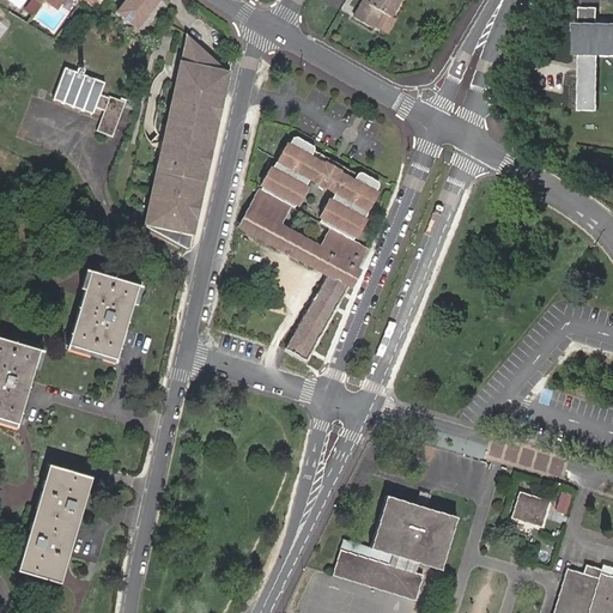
[(31,0),(23,11),(30,17),(44,0),(43,0),(31,0)]
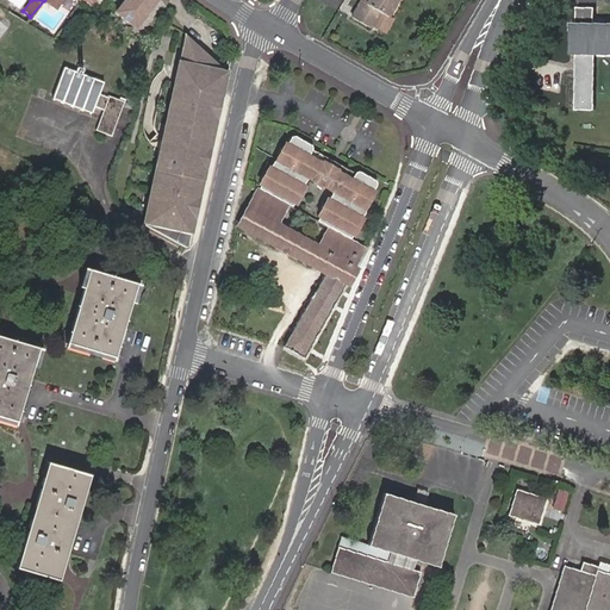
[(135,29),(157,0),(124,0),(116,12),(135,29)]
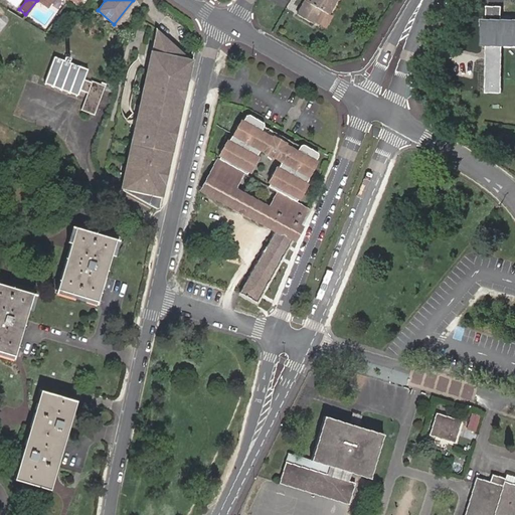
[(310,0),(309,3),(305,1),(297,14),(314,24),(314,22),(325,28),(331,17),(327,14),(335,0),(310,0)]
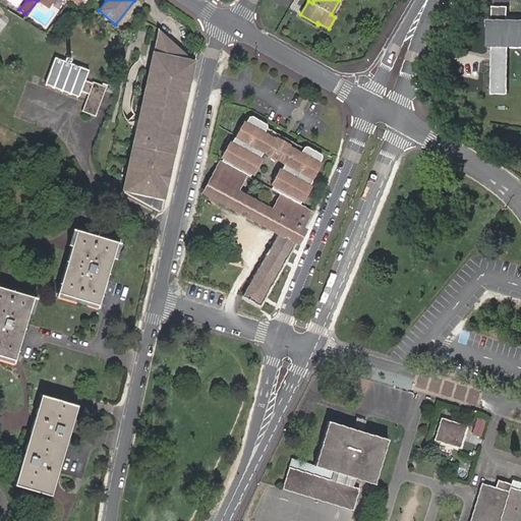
[(494,17),(486,17),(486,45),(493,45),(510,45),(520,45),(520,17),(508,18),(509,4),(494,4),(494,17)]
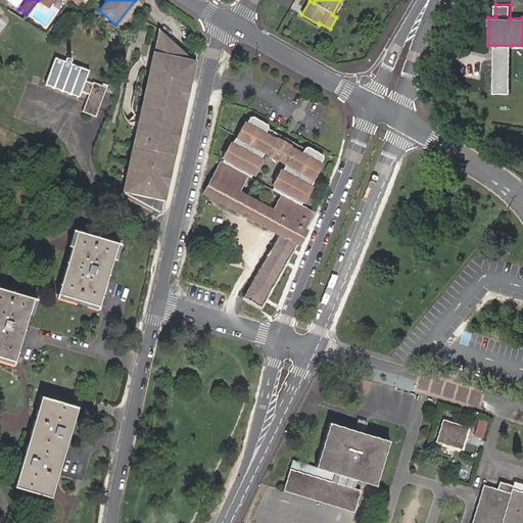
[(512,45),(494,45),(494,84),(511,84),(512,45)]
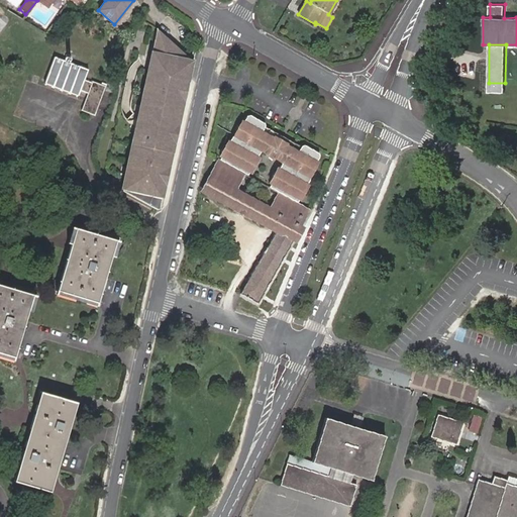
[(154,53),(121,190),(167,211),(196,70),(154,53)]
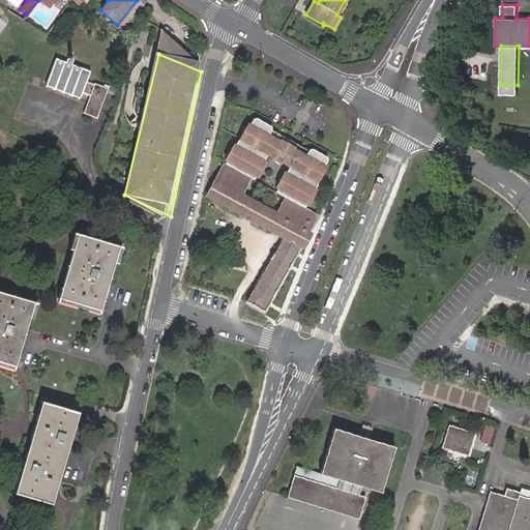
[(85,83),(89,72),(56,59),(45,86),(79,99),(81,93),(89,96),(83,114),(96,119),(107,90),(93,85),(93,86),(85,83)]
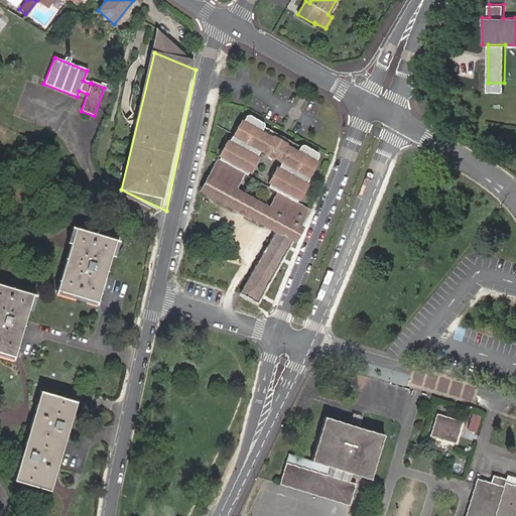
[(504,83),(488,83),(488,91),(504,91),(504,83)]
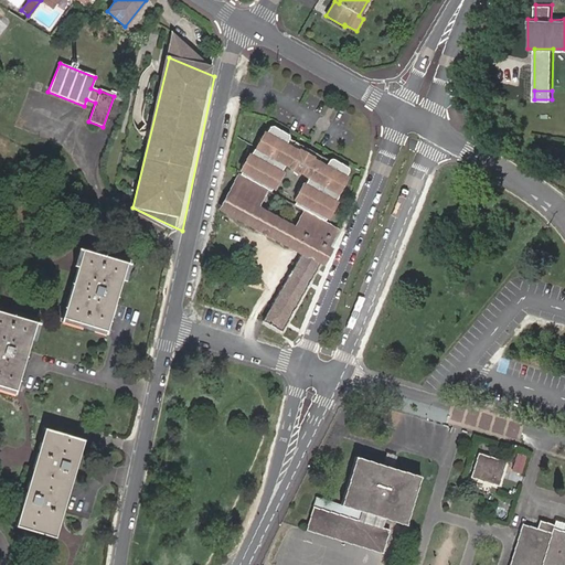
[(244,168),(240,176),(267,191),(270,193),(276,183),(279,185),(281,180),(278,178),(285,167),(307,179),(294,205),(304,211),(323,222),(337,195),(337,192),(348,169),(347,167),(331,158),(327,159),(308,148),(289,138),(287,135),(272,127),(269,127),(263,138),(259,136),(255,144),(259,146),(257,148),(254,149),(247,160),(244,159),(241,166),(244,168)]
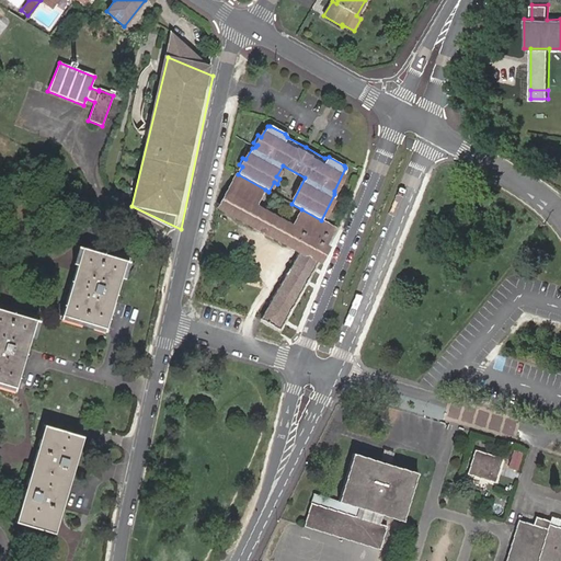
[(327,245),(336,228),(321,220),(301,209),(293,226),(255,206),(265,190),(238,174),(230,190),(219,208),(264,232),(298,252),(261,319),(279,330),(317,262),(327,245)]
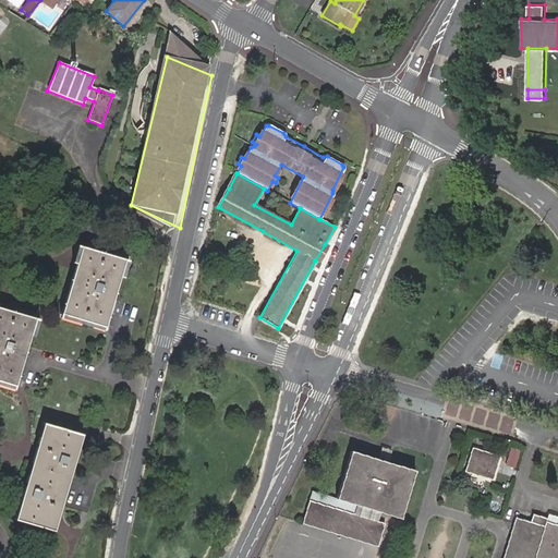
[(327,245),(325,244),(315,261),(319,263),(329,246),(327,245)]
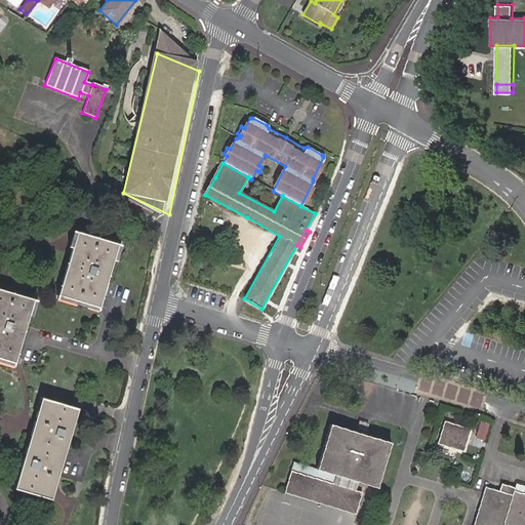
[(72,249),(77,233),(74,232),(69,247),(72,249)]
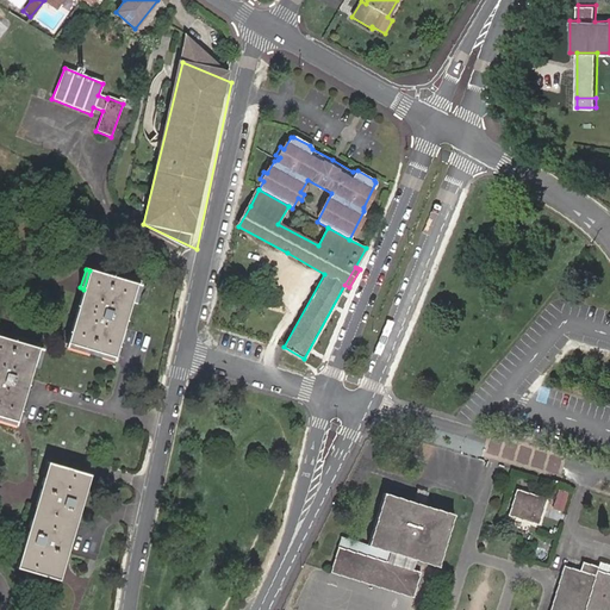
[(114,358),(131,303),(136,285),(89,271),(83,290),(67,343),(114,358)]
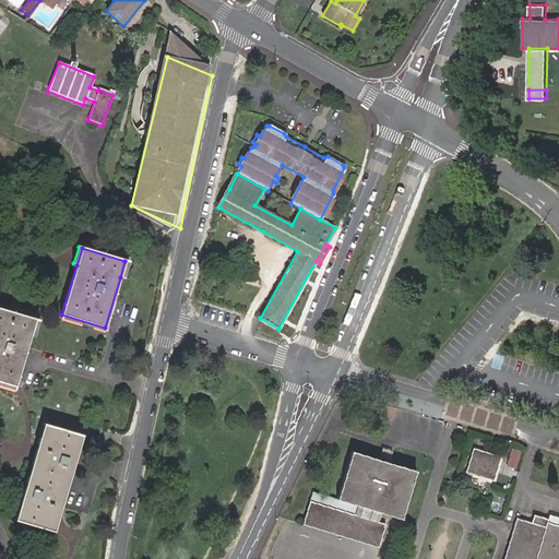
[(125,261),(120,277),(123,280),(129,262),(125,261)]
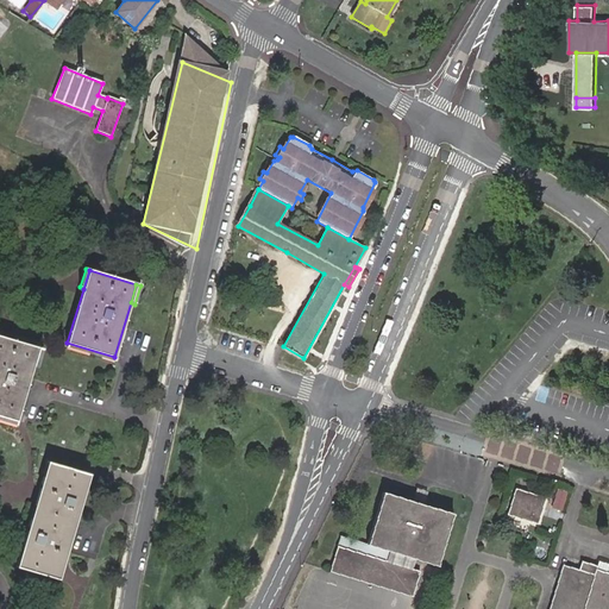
[(0,415),(17,421),(33,366),(38,349),(0,336),(0,415)]
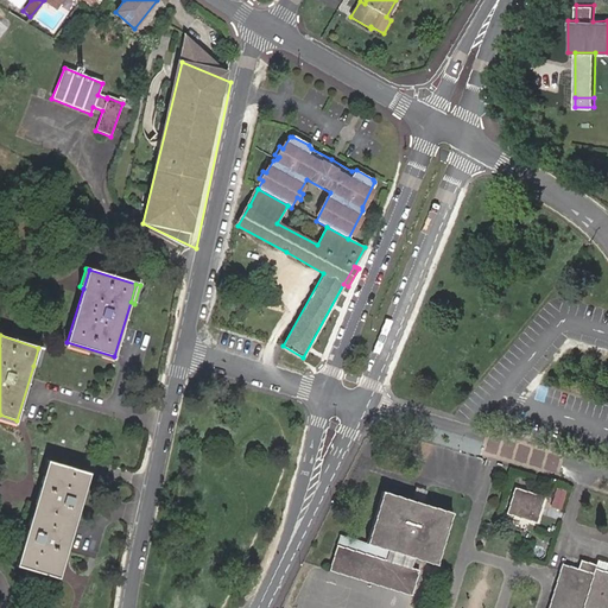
[(113,361),(114,356),(67,342),(65,347),(113,361)]
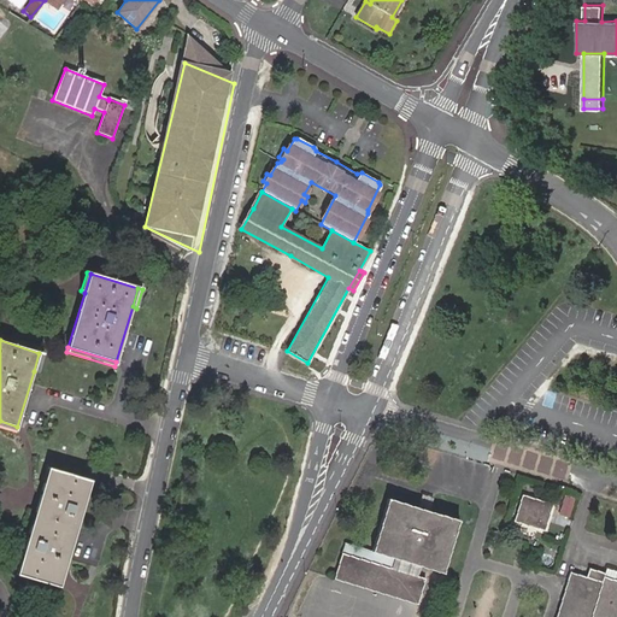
[(39,353),(34,371),(37,372),(43,354),(39,353)]
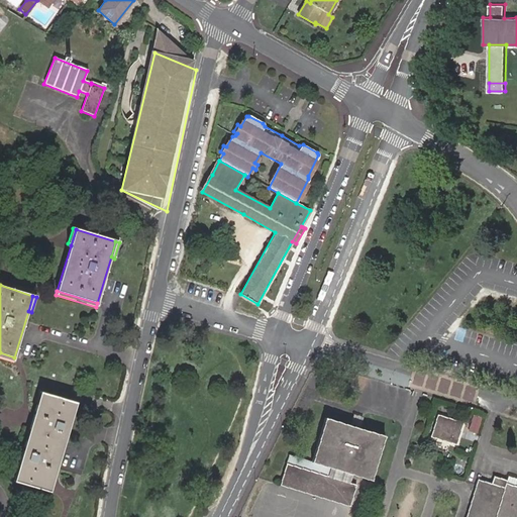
[(0,356),(13,362),(14,357),(0,352),(0,356)]
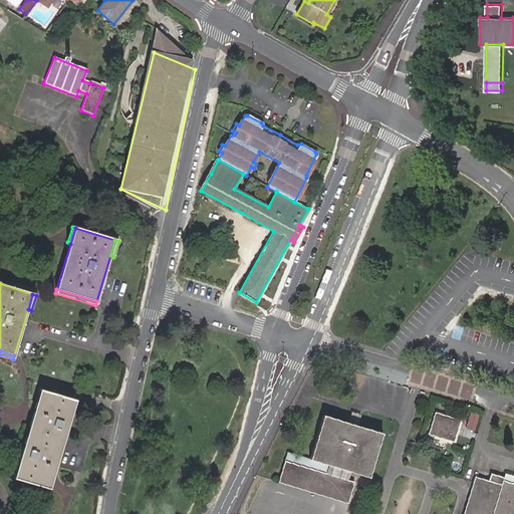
[(50,489),(76,401),(41,391),(14,478),(50,489)]
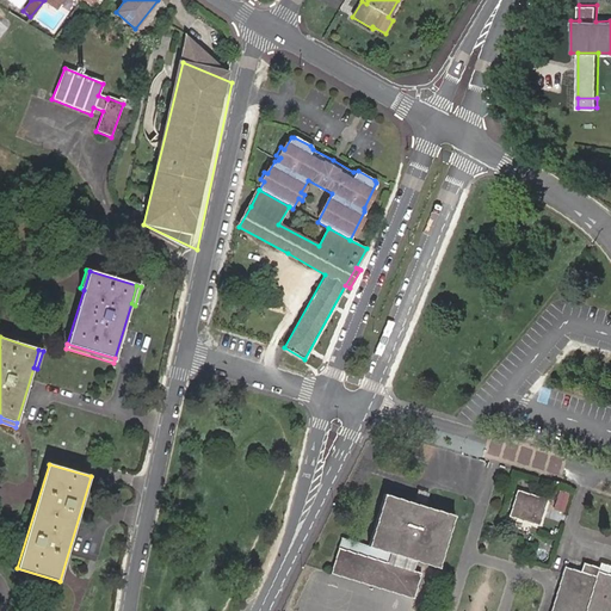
[(539,526),(547,500),(518,491),(510,517),(539,526)]
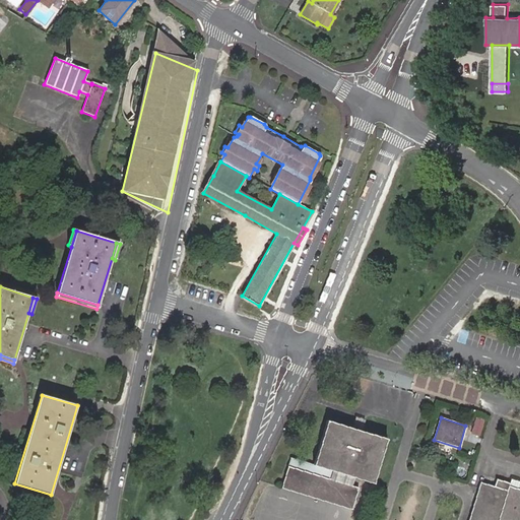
[(291,458),(288,466),(324,477),(327,469),(332,470),(350,476),(355,478),(373,483),(387,439),(328,420),(313,465),(291,458)]
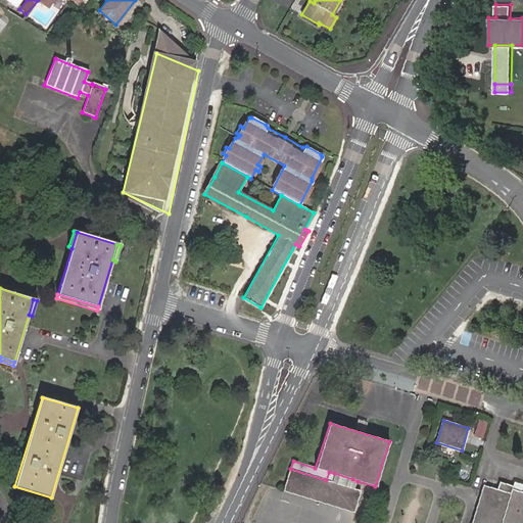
[(326,480),(290,469),(283,491),(353,514),(361,491),(354,489),(349,487),(331,482),(326,480)]
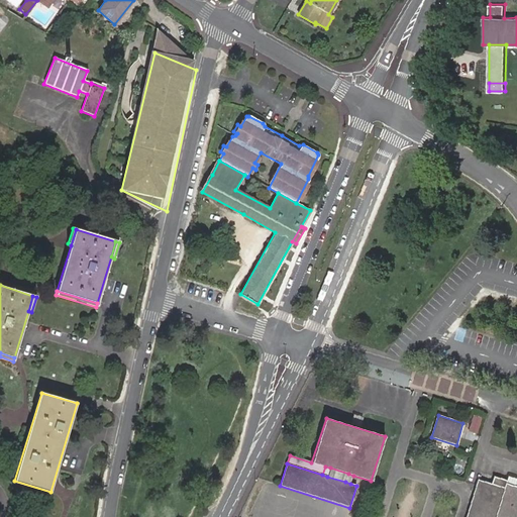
[(516,516),(516,487),(506,484),(507,482),(495,477),(492,485),(479,481),(467,516),(516,516)]
